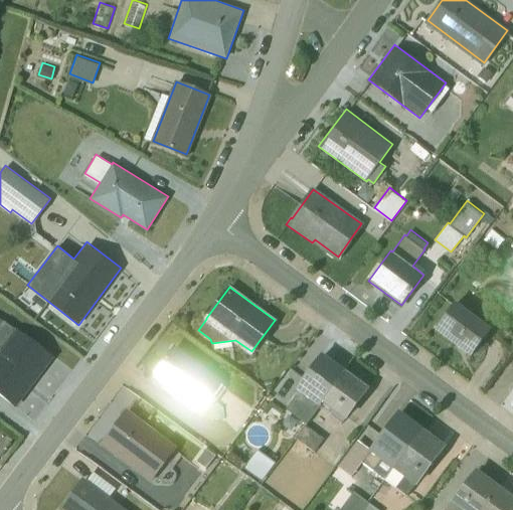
[(492,328),(455,301),(434,329),(471,356),(492,328)]
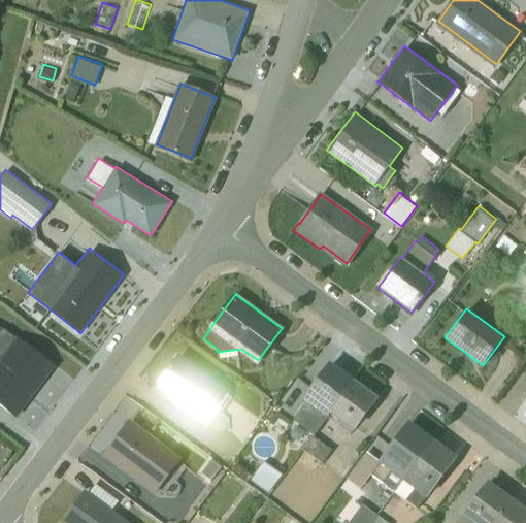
[(0,401),(17,414),(54,364),(0,324),(0,401)]
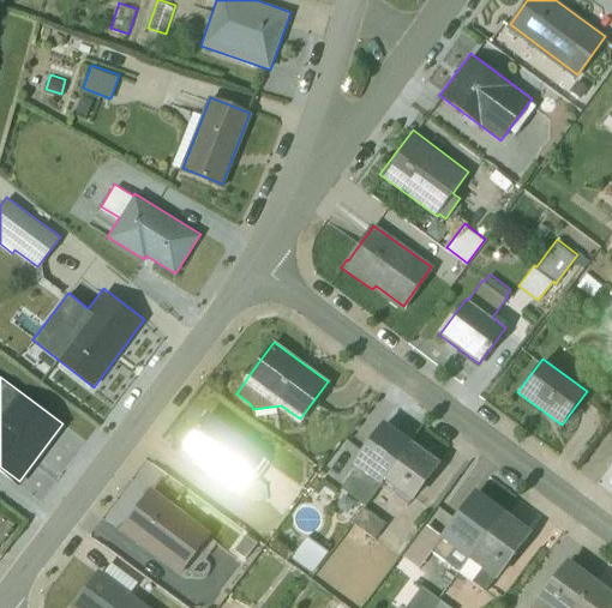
[(264,452),(208,410),(181,445),(197,456),(193,462),(235,492),(264,452)]
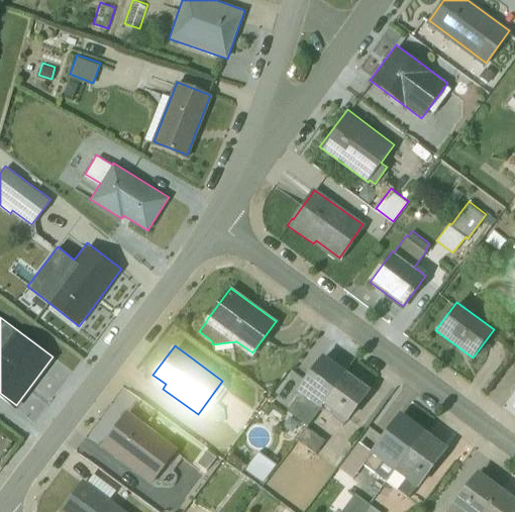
[(346,371),(323,352),(296,390),(300,393),(291,404),(294,405),(294,406),(290,406),(288,409),(307,423),(346,371)]
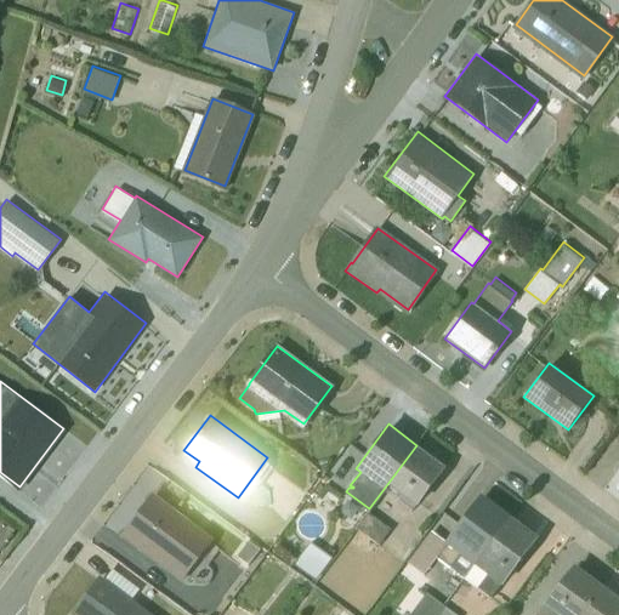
[(416,445),(385,488),(412,508),(414,505),(416,507),(446,467),(416,445)]
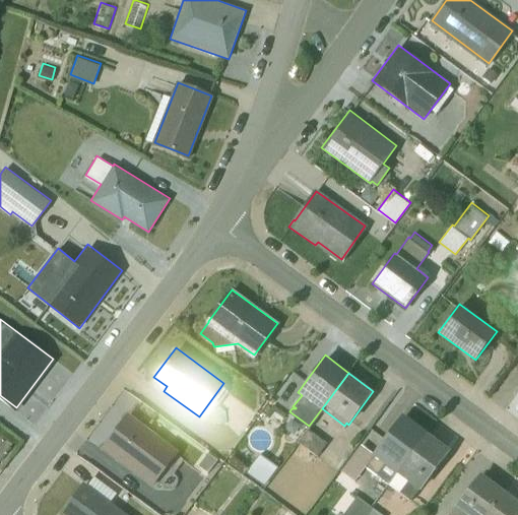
[(427,432),(403,413),(374,452),(362,443),(341,468),(355,478),(366,465),(388,483),(427,432)]
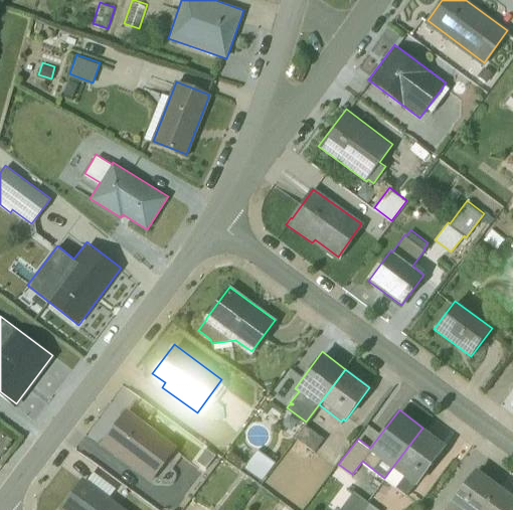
[(176,448),(127,410),(103,443),(152,480),(176,448)]
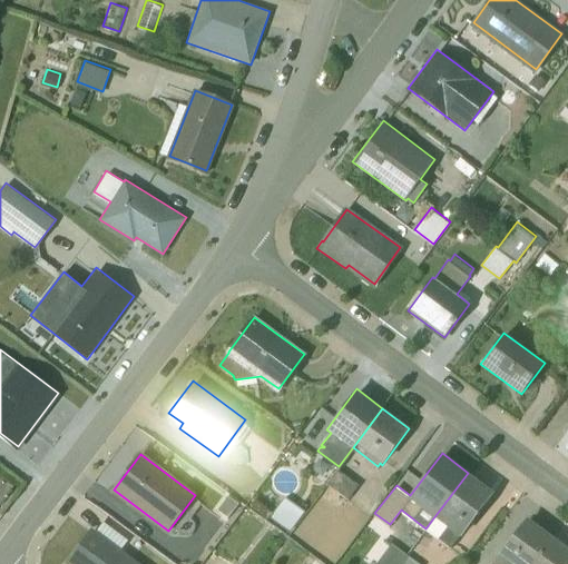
[(332,500),(341,507),(359,483),(338,468),(338,470),(327,482),(339,490),(332,500)]
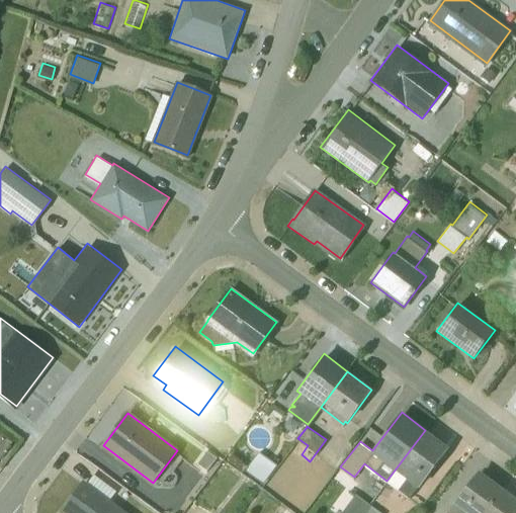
[(449,447),(425,430),(387,481),(410,498),(418,488),(449,447)]
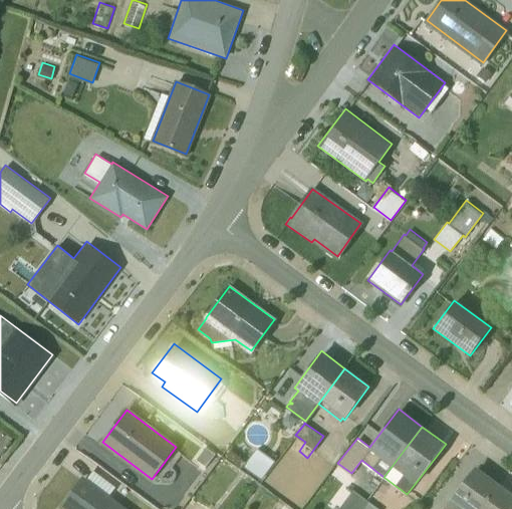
[(203,445),(195,458),(207,466),(215,454),(203,445)]
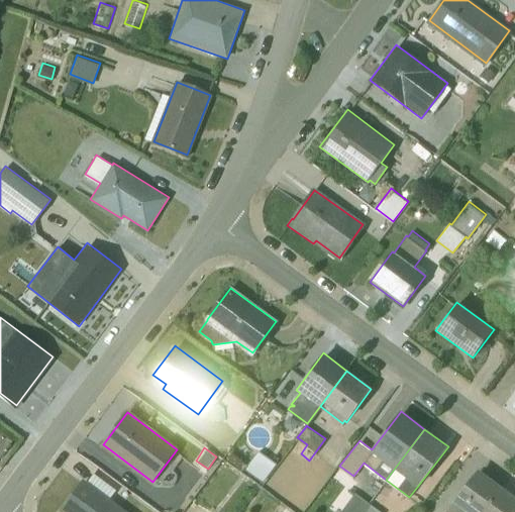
[(258,448),(244,468),(264,482),(277,463),(258,448)]
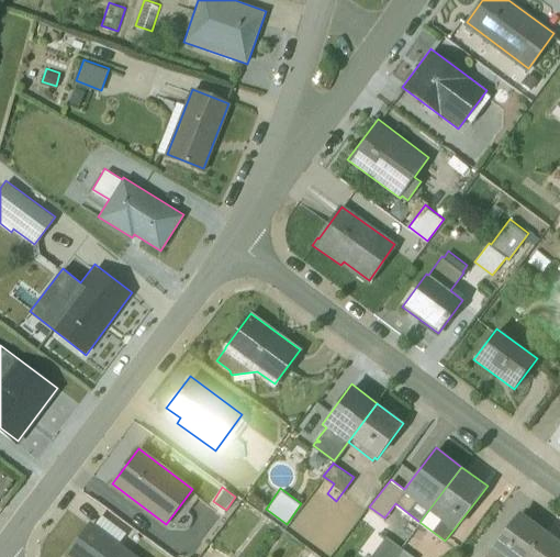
[(524,556),(545,530),(519,510),(491,547),(492,548),(485,556),(524,556)]
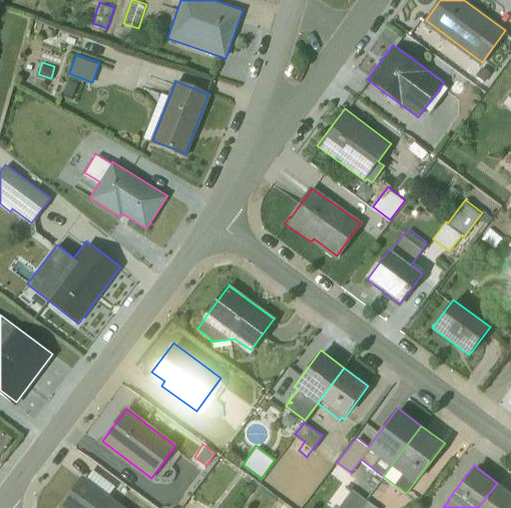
[(93,469),(85,479),(82,478),(62,505),(66,507),(125,507),(109,495),(115,486),(93,469)]
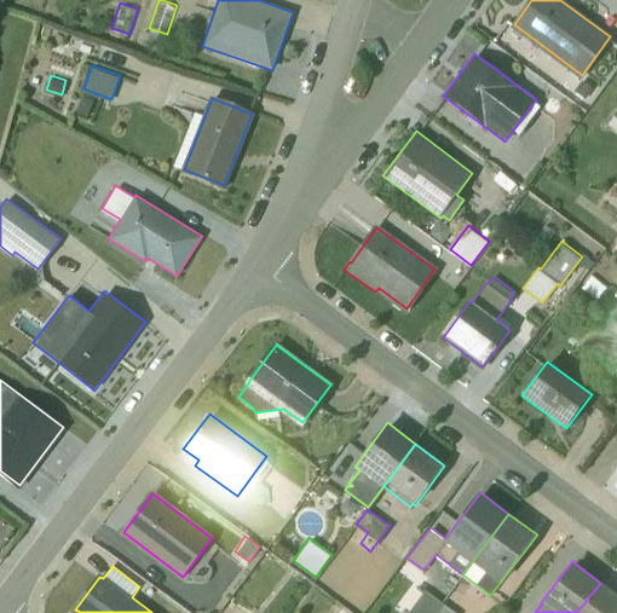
[(616,595),(600,583),(577,612),(616,612),(616,595)]
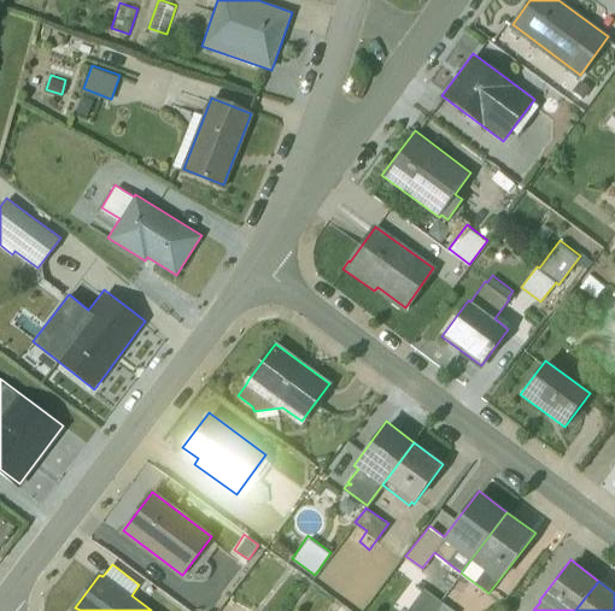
[(432,610),(441,599),(425,586),(405,610),(432,610)]
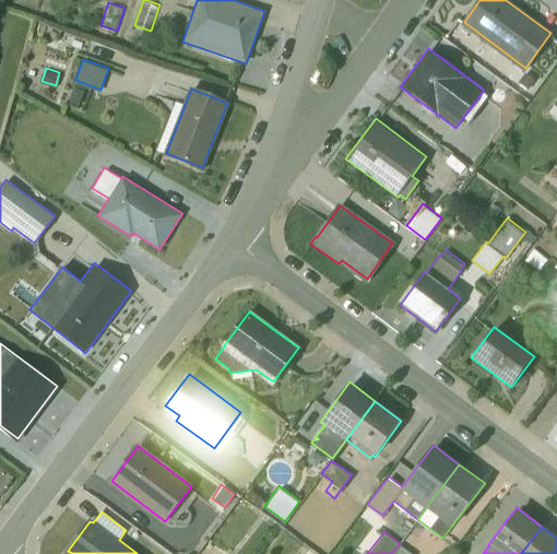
[(400,543),(391,553),(414,553),(415,553),(400,543)]
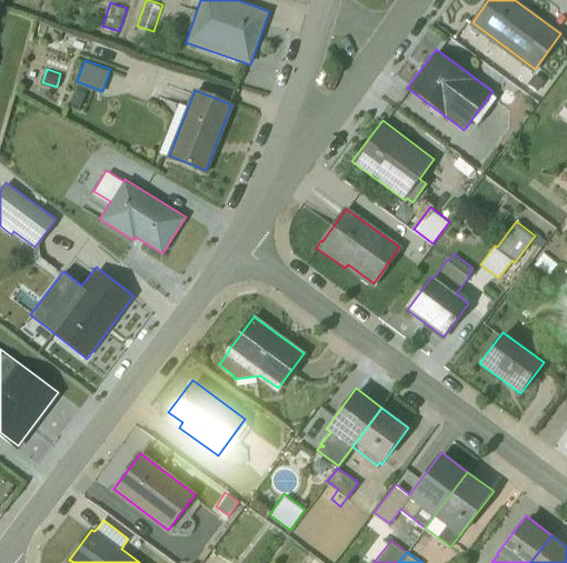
[(327,562),(315,553),(308,562),(327,562)]
